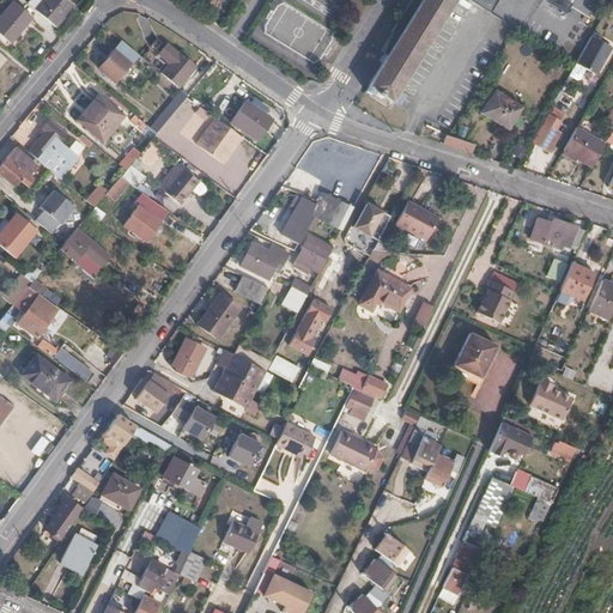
[(28,0),(25,4),(53,26),(72,4),(68,0),(28,0)]
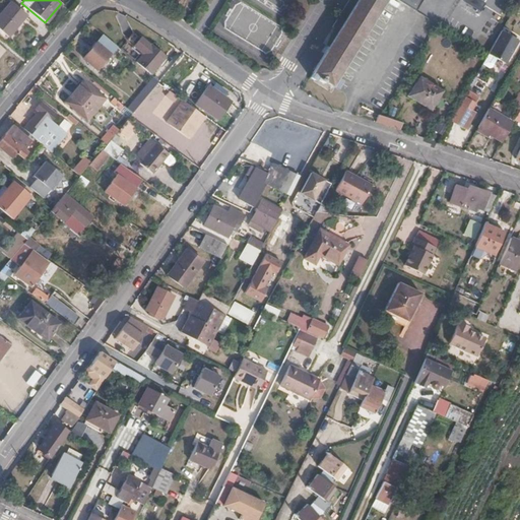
[(382,0),(347,0),(332,26),(338,30),(312,73),(330,84),(382,0)]
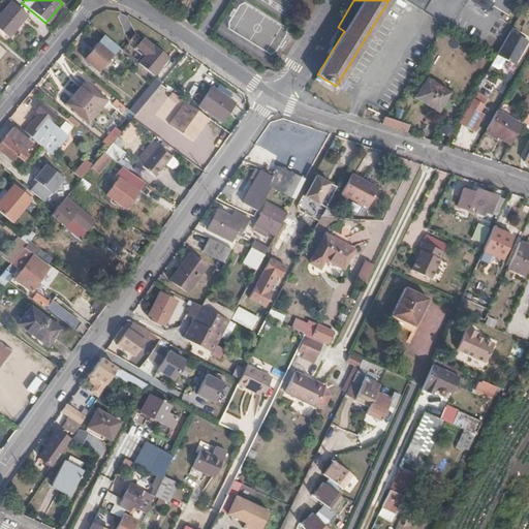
[(0,31),(8,38),(27,17),(10,3),(0,14),(0,31)]
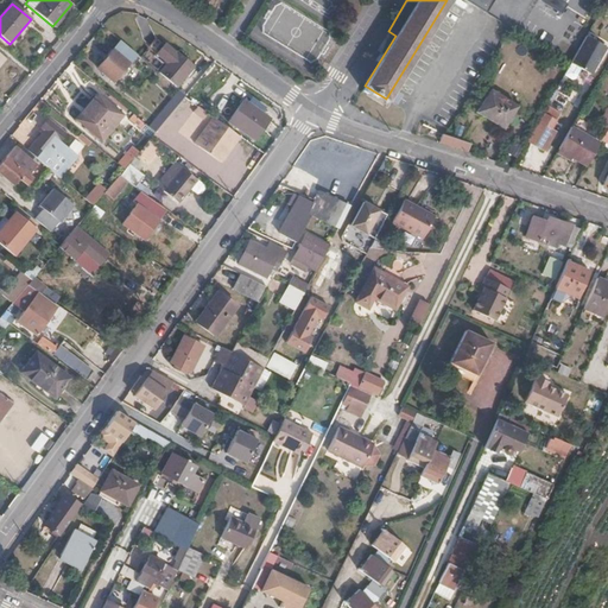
[(165,63),(158,73),(175,86),(194,65),(165,42),(164,43),(157,37),(149,45),(156,52),(154,55),(165,63)]
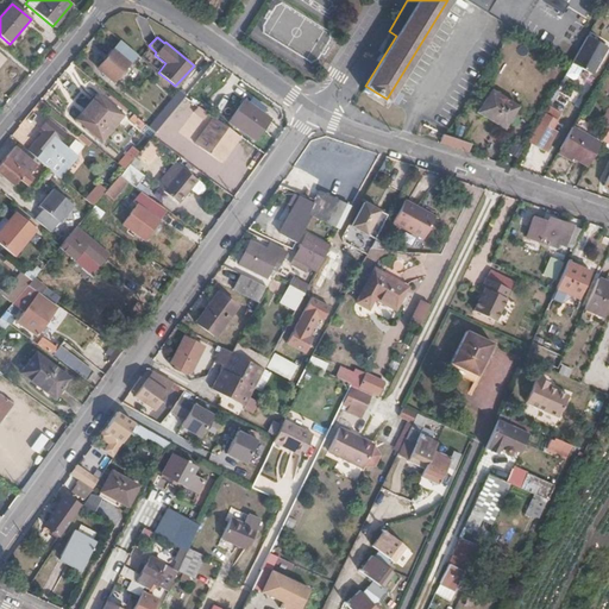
[(136,54),(120,41),(98,68),(114,81),(136,54)]
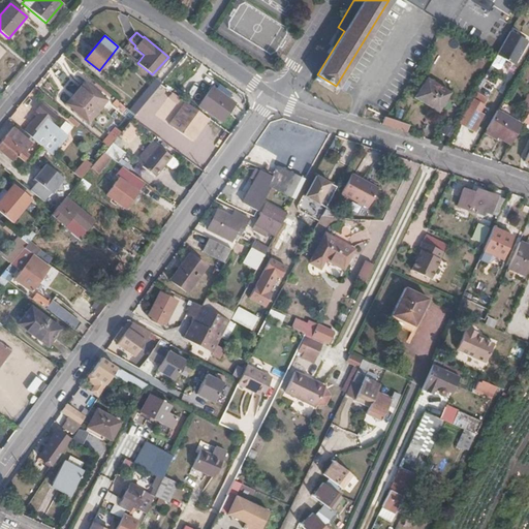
[(524,49),(505,38),(492,61),(510,71),(524,49)]
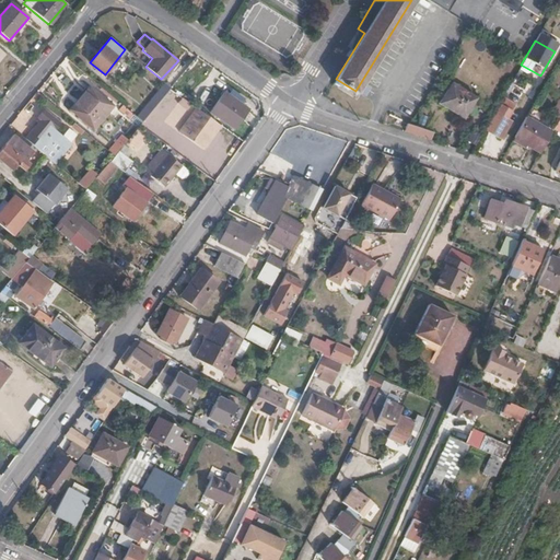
[(206,63),(199,58),(186,73),(194,78),(206,63)]
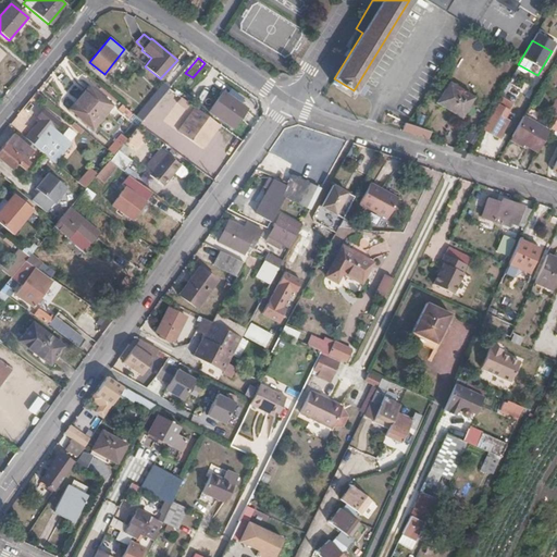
[(166,90),(170,87),(164,83),(136,115),(141,121),(151,109),(166,90)]
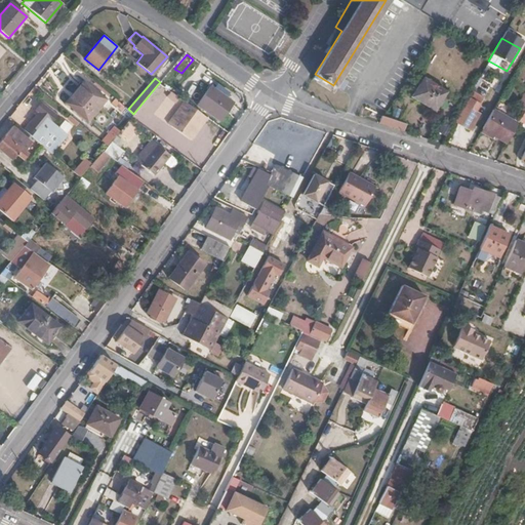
[(446,92),(422,78),(410,96),(434,112),(446,92)]
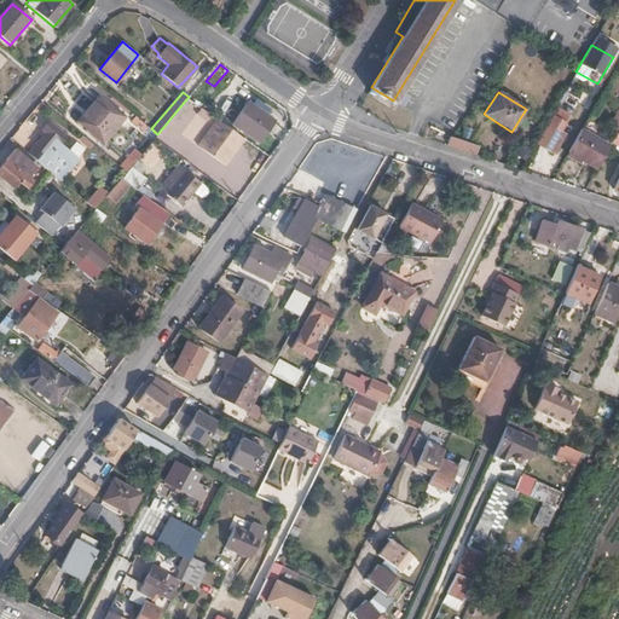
[(589,108),(594,98),(584,93),(579,104),(589,108)]
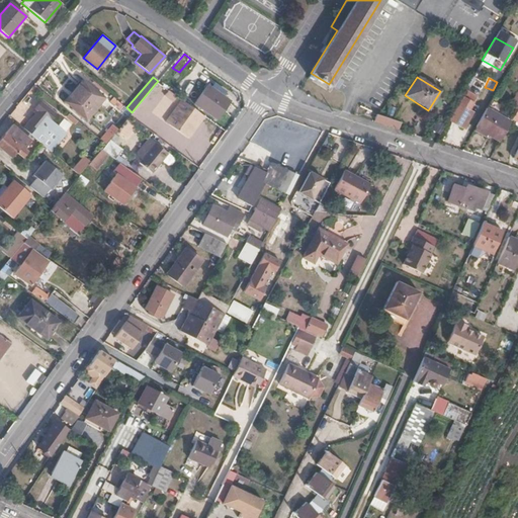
[(484,84),(475,79),(449,121),(463,130),(472,114),(468,110),(484,84)]
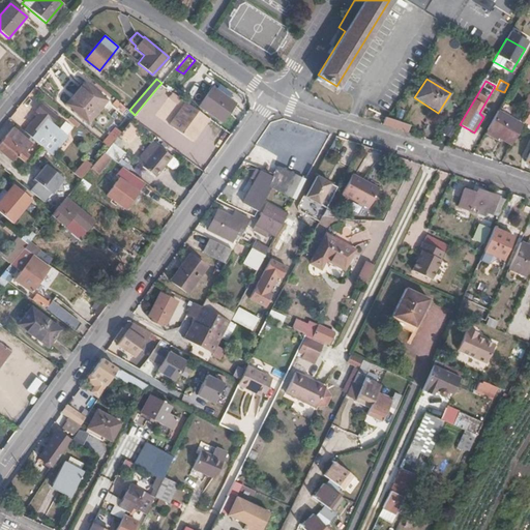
[(87,122),(106,100),(84,82),(66,104),(87,122)]
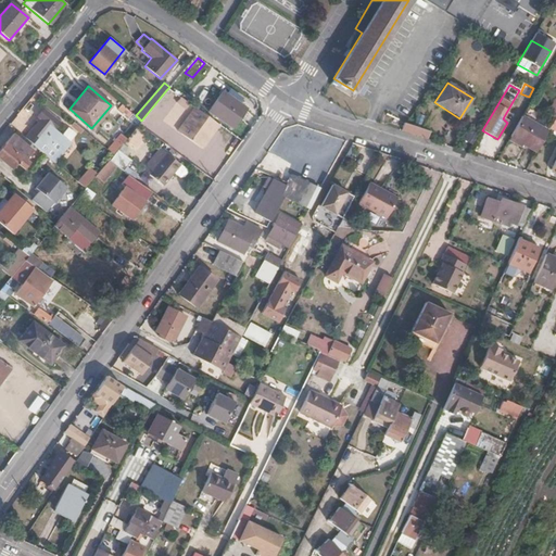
[(173,97),(166,90),(151,109),(154,112),(165,100),(167,102),(173,97)]
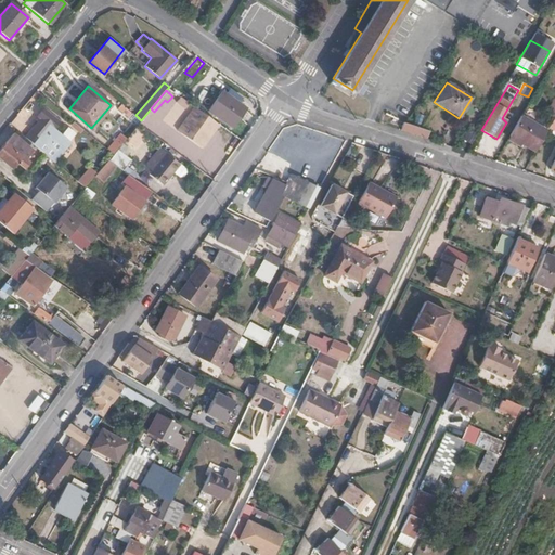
[(233,127),(245,110),(221,92),(209,111),(233,127)]
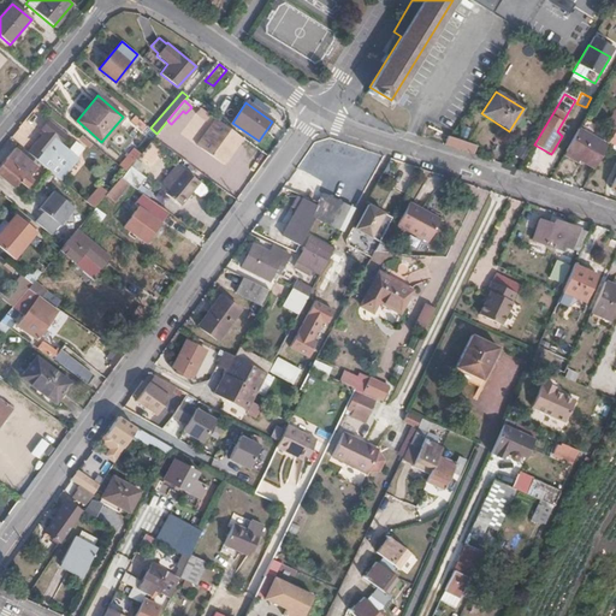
[(89,142),(55,113),(41,129),(45,132),(28,152),(37,160),(59,179),(89,142)]
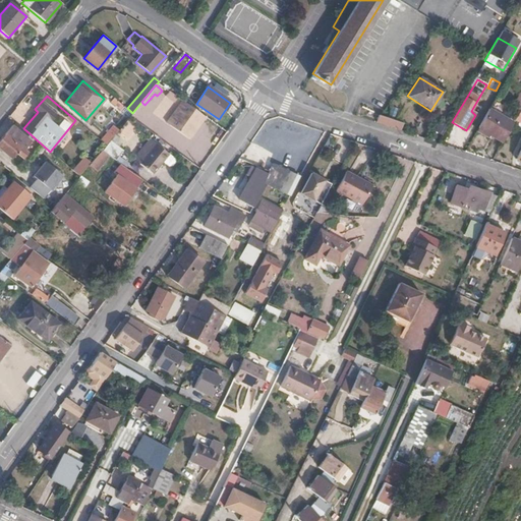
[(127,108),(115,98),(112,101),(122,110),(122,112),(129,117),(132,113),(127,108)]
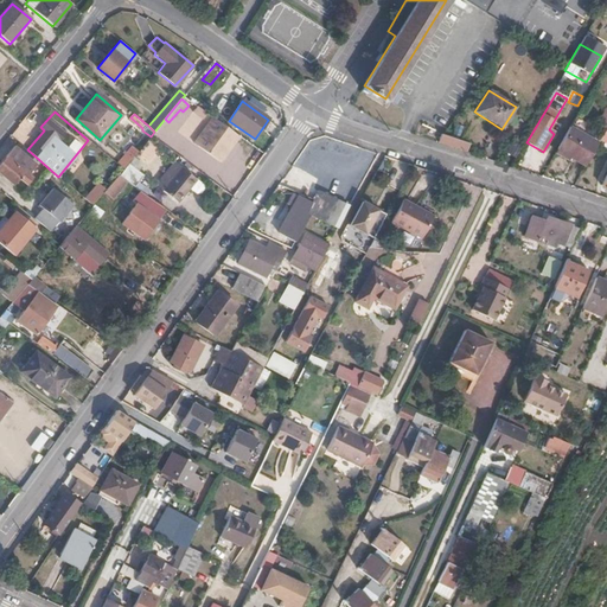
[(184,138),(195,121),(189,117),(177,134),(184,138)]
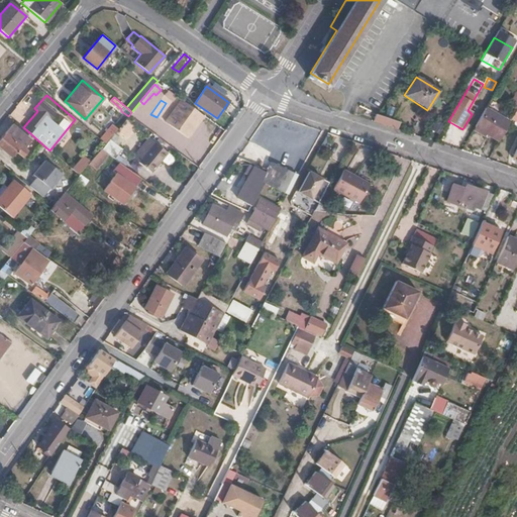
[(202,114),(182,100),(165,123),(185,137),(202,114)]
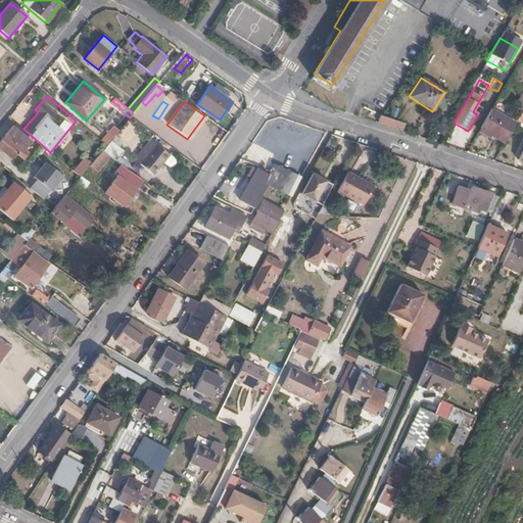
[(515,126),(490,111),(479,131),(504,144),(515,126)]
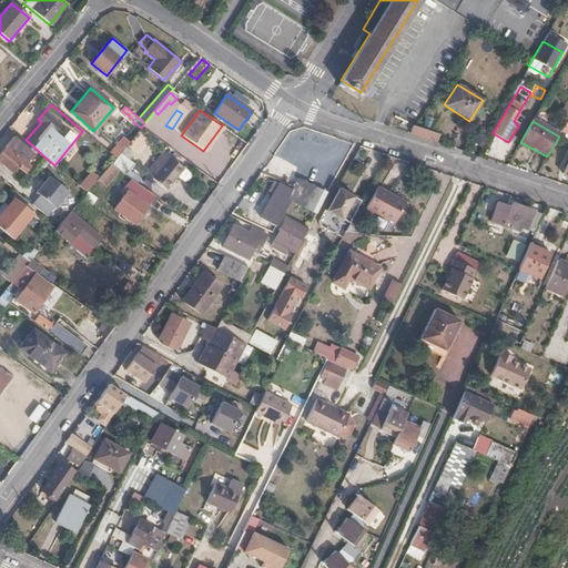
[(175,151),(182,142),(171,133),(172,132),(163,125),(155,135),(164,142),(175,151)]
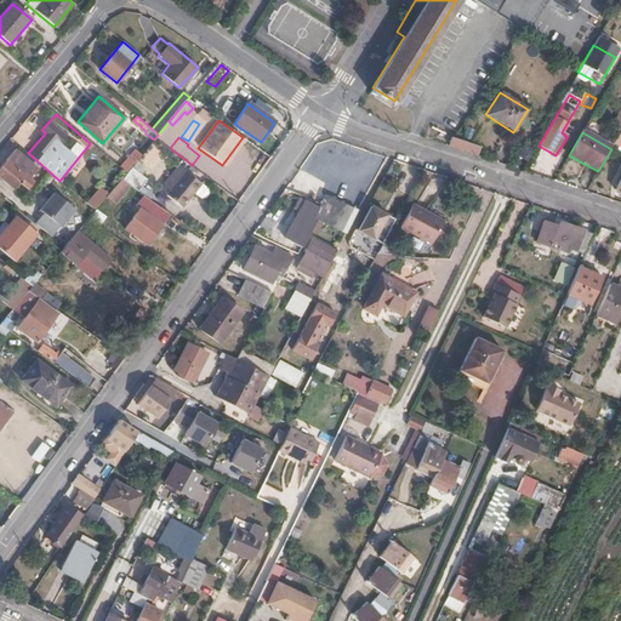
[(449,137),(446,146),(461,151),(476,155),(478,147),(449,137)]
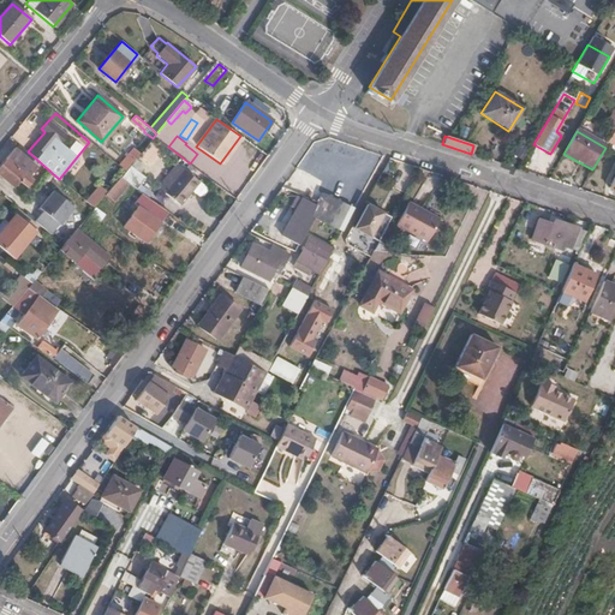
[(521,160),(527,149),(519,143),(512,154),(521,160)]
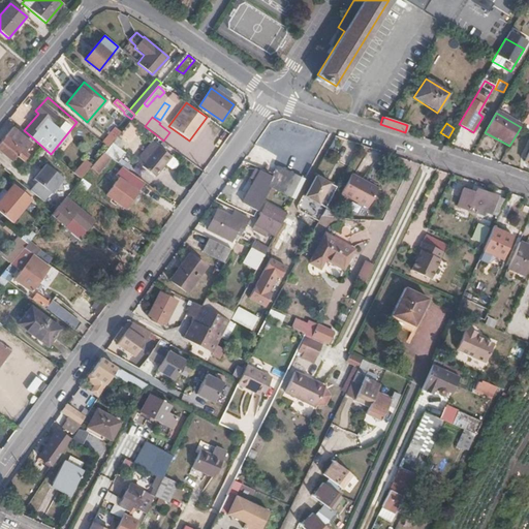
[(112,143),(122,129),(117,125),(102,143),(107,147),(112,143)]
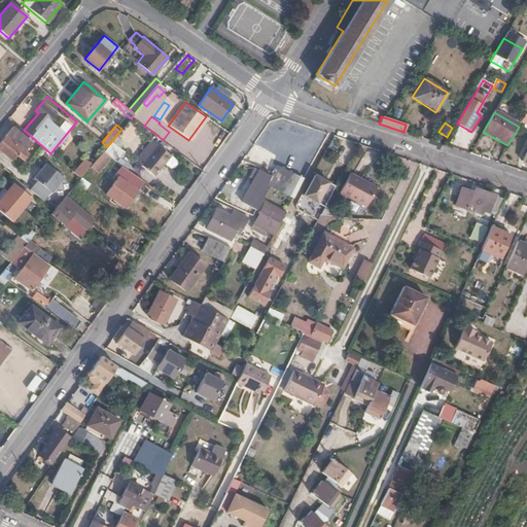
[(48,160),(54,155),(50,153),(32,137),(29,140),(12,127),(0,140),(0,149),(11,160),(16,154),(23,161),(27,155),(25,152),(31,145),(48,160)]
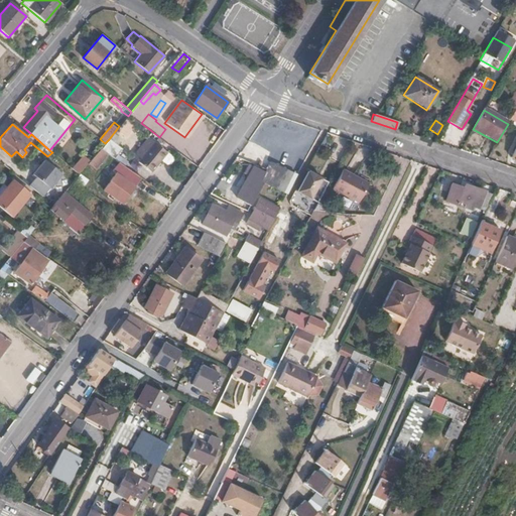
[(158,160),(164,151),(145,137),(131,156),(151,171),(158,160)]
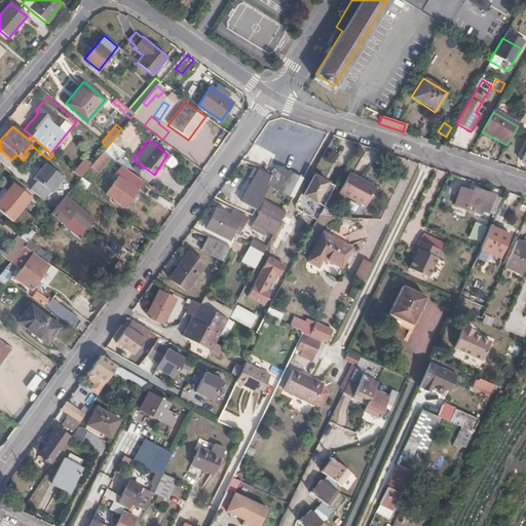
[(107,146),(102,152),(109,156),(117,162),(124,152),(111,142),(107,146)]
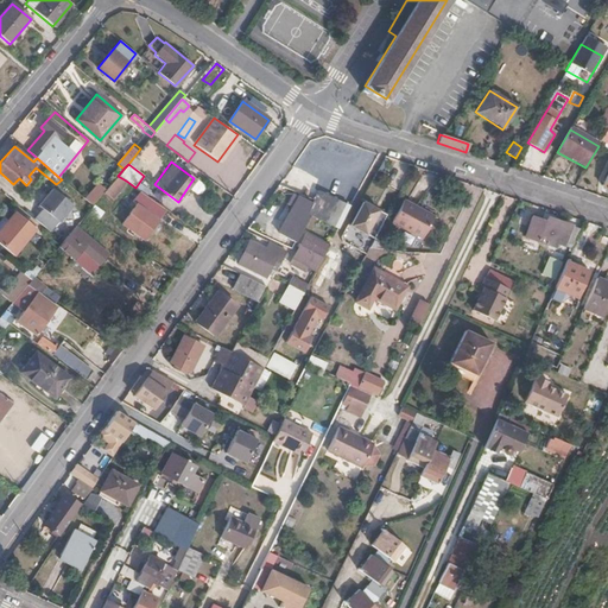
[(312,190),(317,176),(301,171),(297,184),(312,190)]
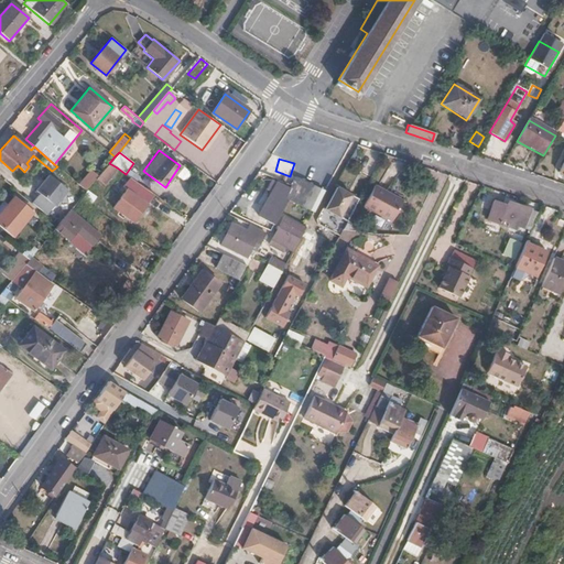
[(117,167),(109,163),(94,182),(87,191),(95,195),(117,167)]
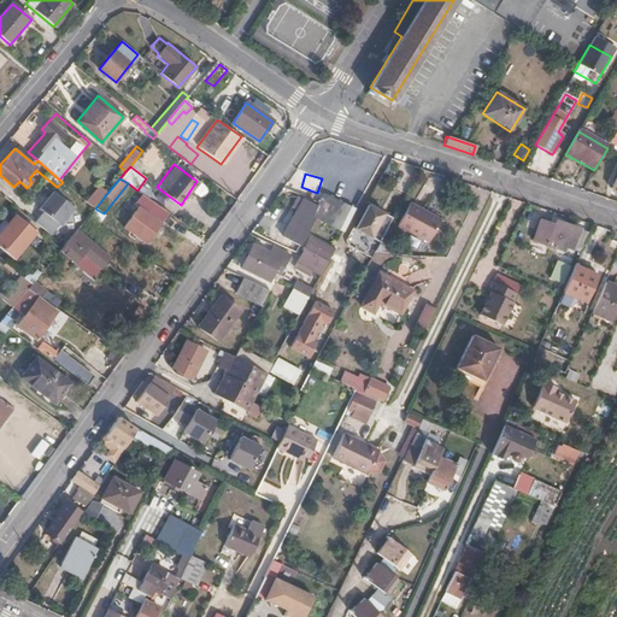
[(204,186),(197,181),(189,192),(195,197),(201,195),(204,191),(204,186)]
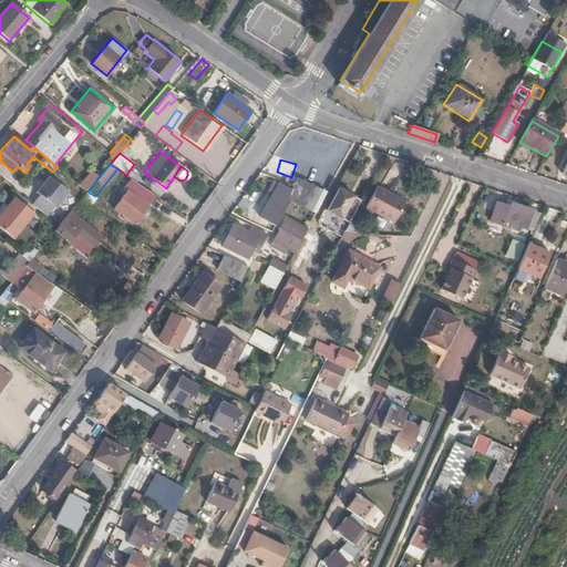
[(9,175),(4,181),(16,191),(20,185),(9,175)]
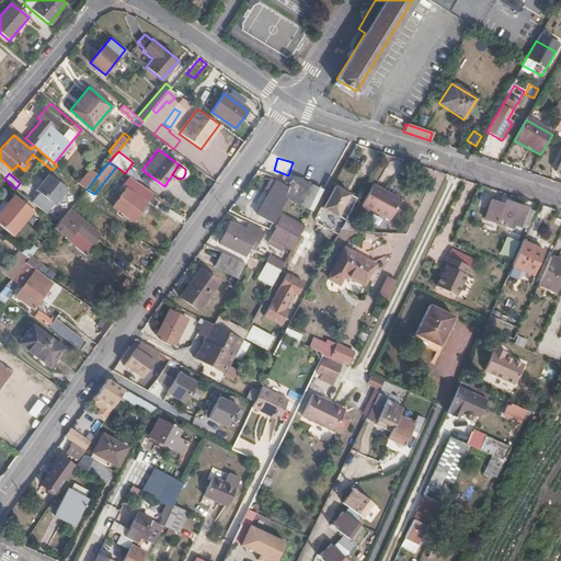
[(46,214),(66,190),(48,174),(35,190),(39,193),(32,202),(46,214)]
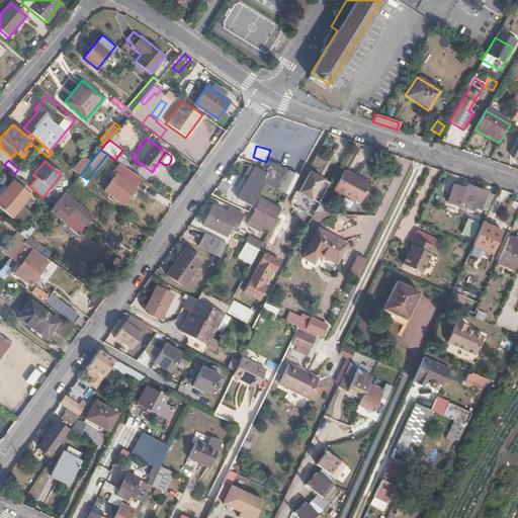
[(114,198),(122,203),(140,178),(116,161),(110,169),(116,173),(124,179),(118,188),(120,190),(114,198)]
